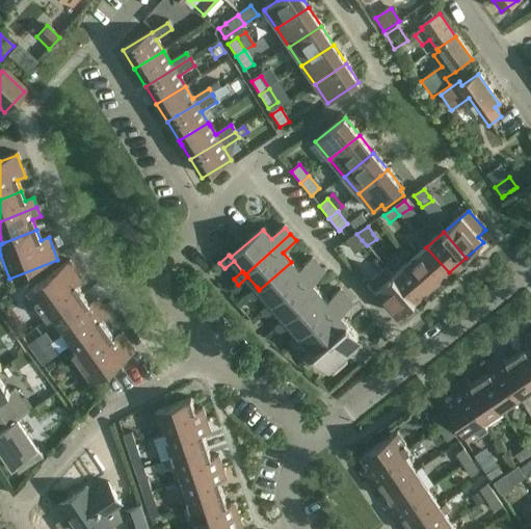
[(346,241),(352,248),(355,254),(367,245),(362,240),(356,234),(346,241)]
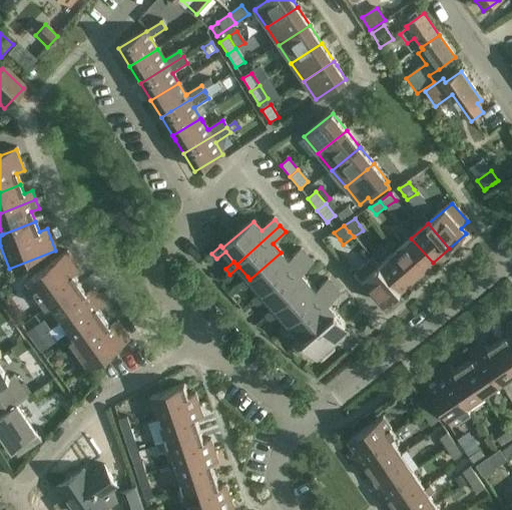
[(395,252),(416,277),(433,263),(411,238),(395,252)]
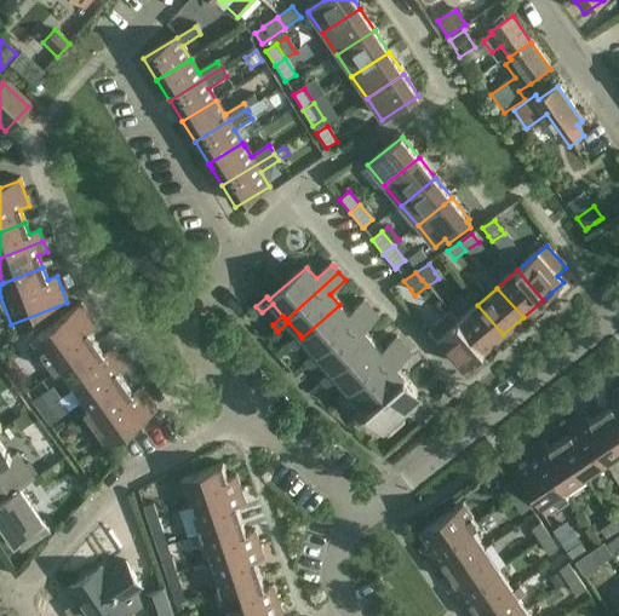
[(302,338),(299,334),(288,344),(294,350),(305,340),(315,352),(319,356),(372,310),(365,303),(349,316),(339,305),(302,338)]
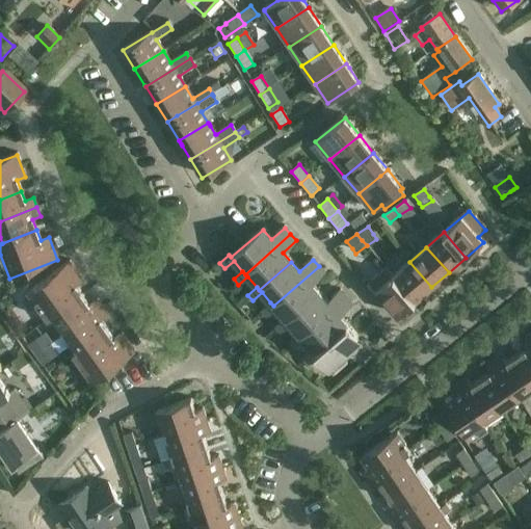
[(69,262),(27,293),(48,321),(53,318),(82,296),(76,287),(83,282),(69,262)]
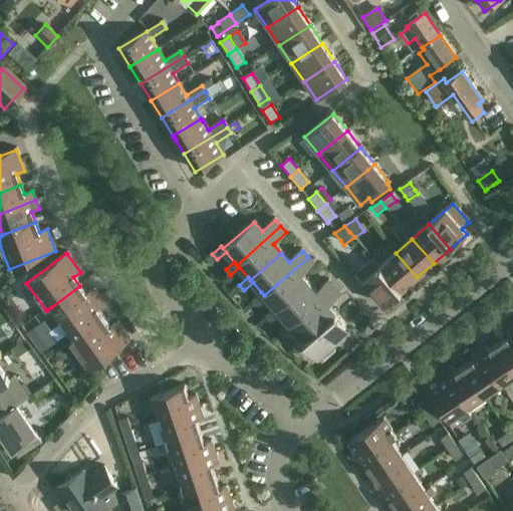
[(379,267),(401,292),(417,277),(396,253),(379,267)]
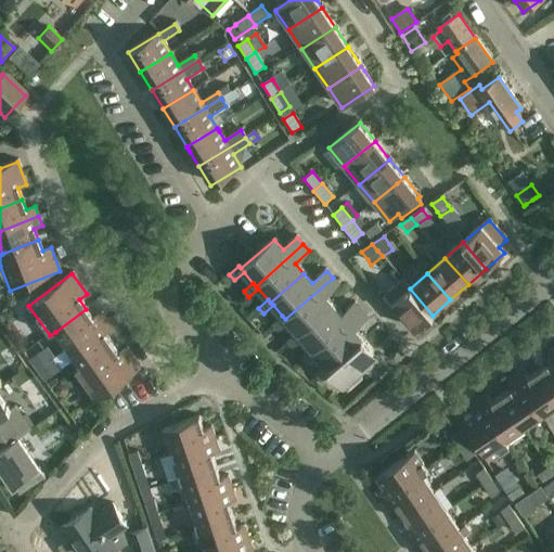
[(285,319),(282,316),(273,324),(278,331),(287,322),(297,333),(299,335),(333,307),(324,297),(338,284),(333,278),(285,319)]
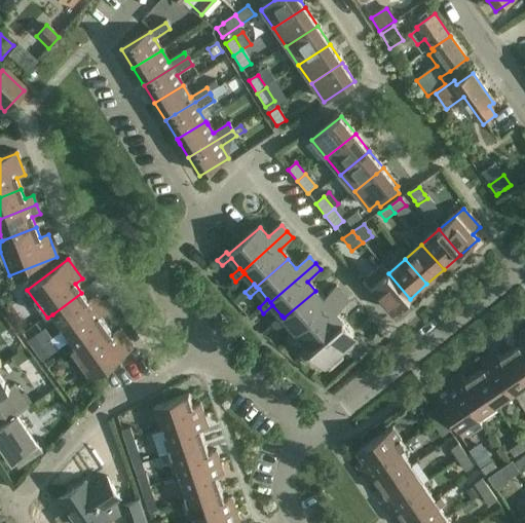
[(380,268),(362,285),(369,292),(372,289),(392,313),(410,299),(388,273),(386,274),(380,268)]
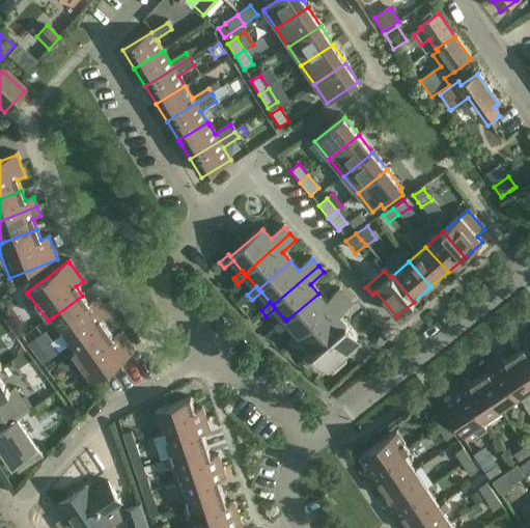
[(284,318),(275,326),(280,332),(288,324),(298,334),(301,337),(346,297),(340,290),(327,303),(318,294),(286,321),(284,318)]
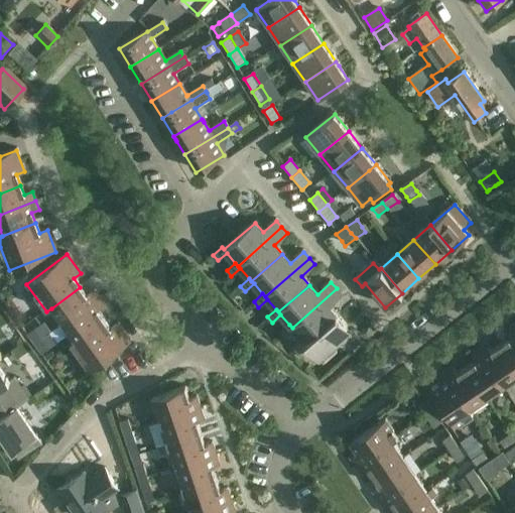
[(80,287),(51,308),(62,325),(99,299),(93,291),(86,296),(80,287)]
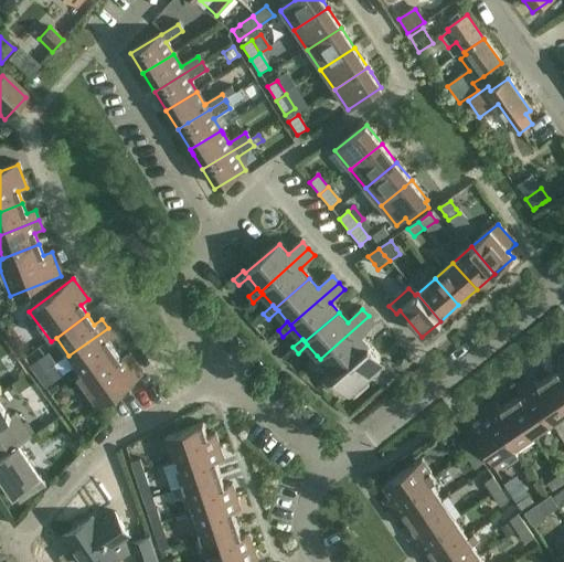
[(320,359),(317,356),(307,364),(312,370),(322,362),(332,373),(334,375),(369,346),(360,337),(374,324),(369,316),(320,359)]
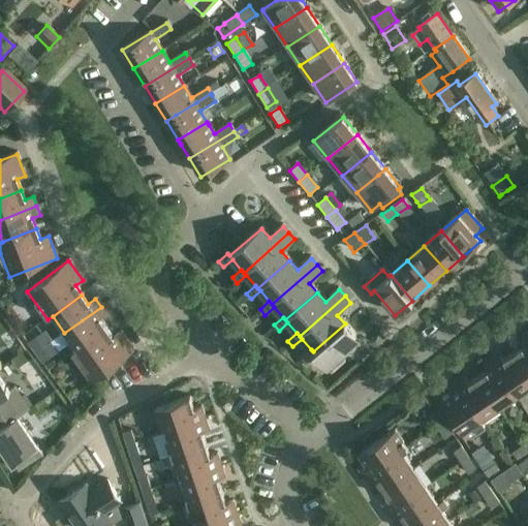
[(101,307),(64,333),(76,349),(106,328),(100,319),(106,314),(101,307)]
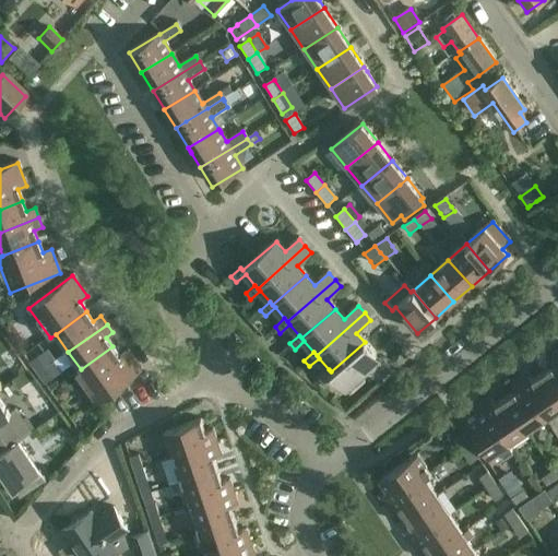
[(331,371),(329,369),(319,377),(324,383),(333,375),(346,389),(368,369),(377,380),(389,370),(365,342),(331,371)]
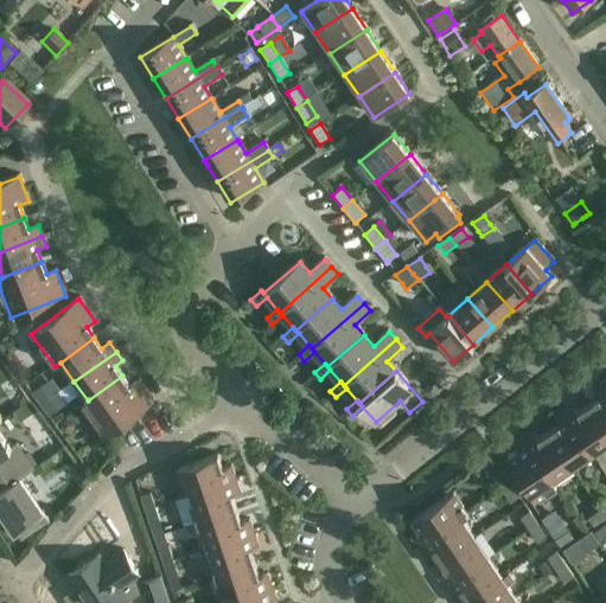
[(88,401),(82,405),(106,437),(153,403),(138,382),(129,387),(122,377),(122,376),(88,401)]
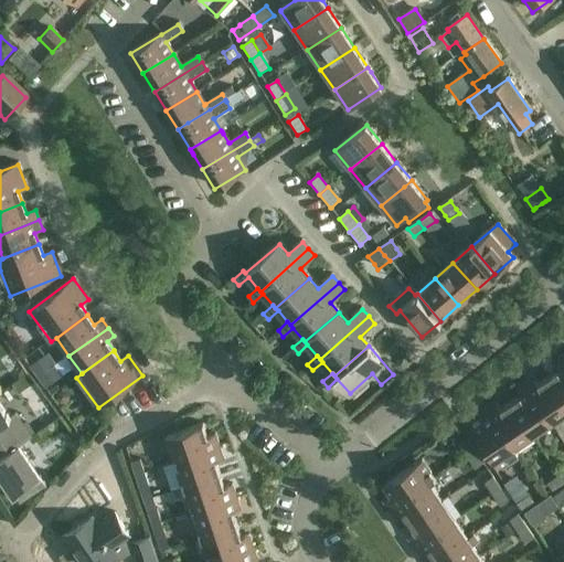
[(547,380),(563,404),(563,364),(560,358),(552,363),(559,372),(547,380)]
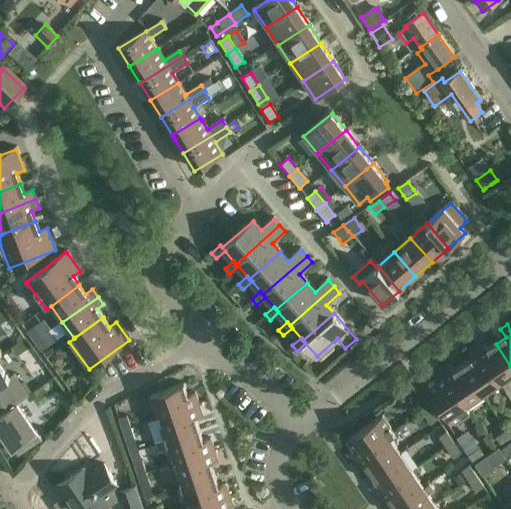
[(26,333),(33,342),(41,337),(34,327),(26,333)]
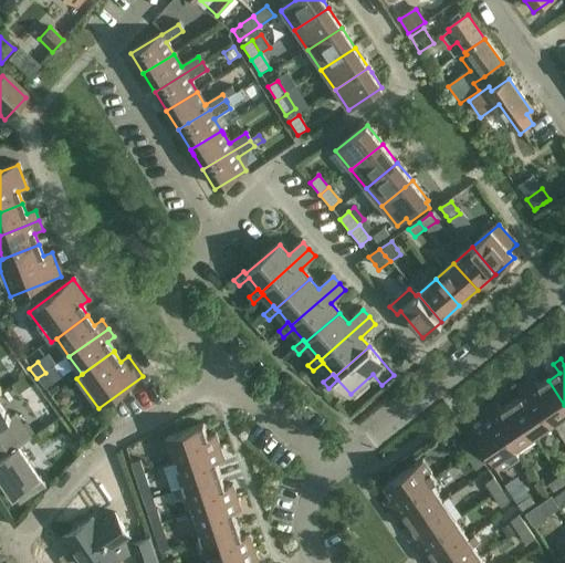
[(37,378),(45,389),(53,384),(45,373),(37,378)]
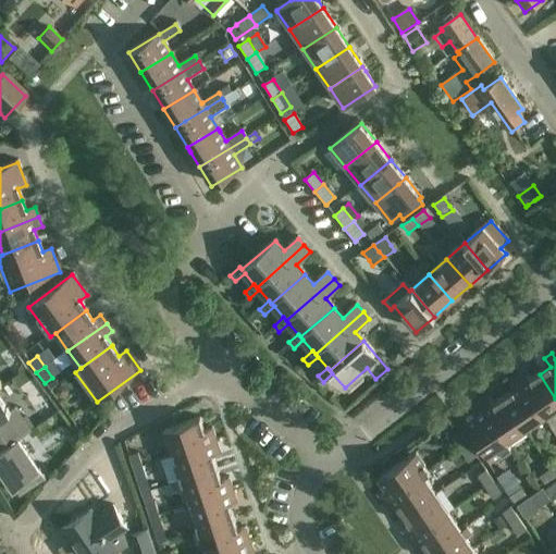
[(515,378),(543,420),(555,411),(555,414),(555,398),(540,374),(531,381),(524,371),(515,378)]
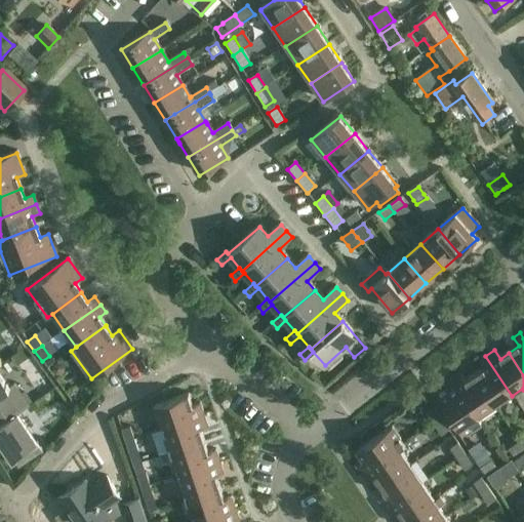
[(474,376),(494,407),(512,396),(485,356),(478,361),(484,369),(474,376)]
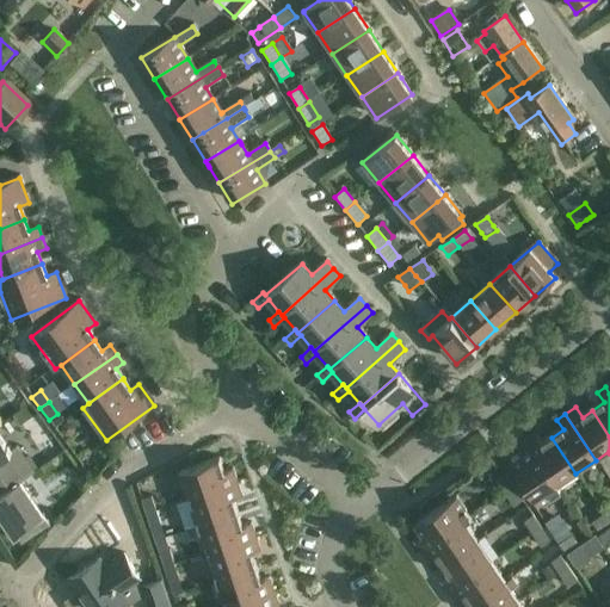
[(61,427),(60,433),(63,437),(69,439),(74,435),(75,429),(72,425),(66,423),(61,427)]
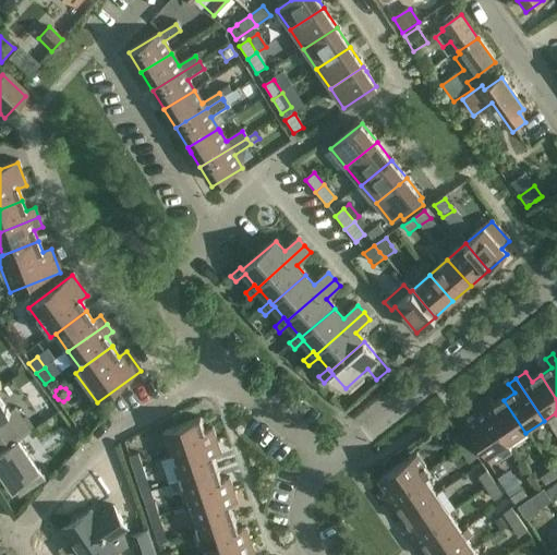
[(488,397),(480,403),(506,444),(507,443),(508,444),(524,433),(525,433),(504,400),(495,407),(488,397)]
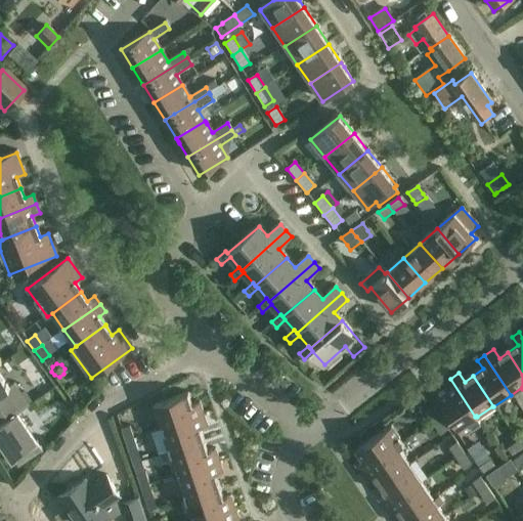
[(0,408),(19,396),(20,395),(23,394),(14,383),(9,387),(0,374),(0,408)]
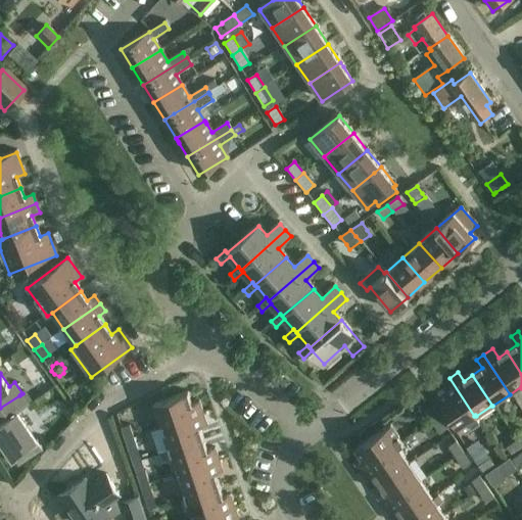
[(436,397),(462,434),(478,423),(478,422),(478,421),(479,420),(476,416),(475,415),(474,416),(449,378),(441,383),(446,390),(436,397)]
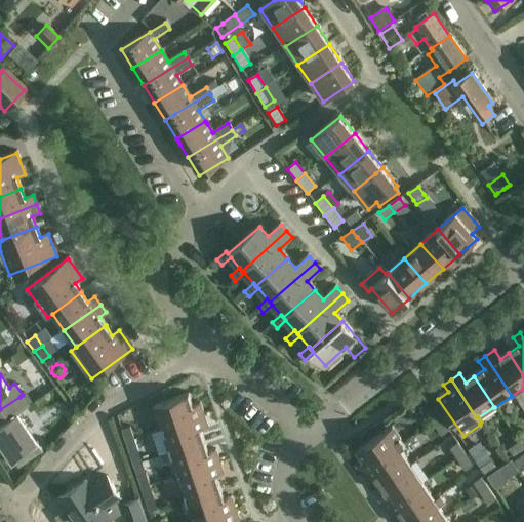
[(19,397),(0,409),(0,440),(12,459),(18,468),(42,452),(37,443),(17,414),(30,406),(23,395),(21,396),(19,397)]
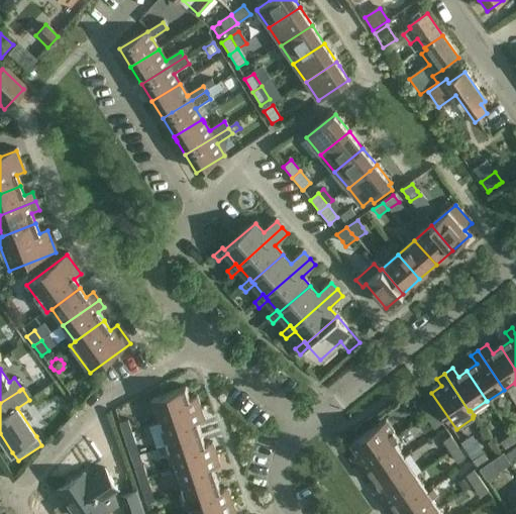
[(151,400),(160,424),(200,410),(196,399),(189,401),(185,389),(151,400)]
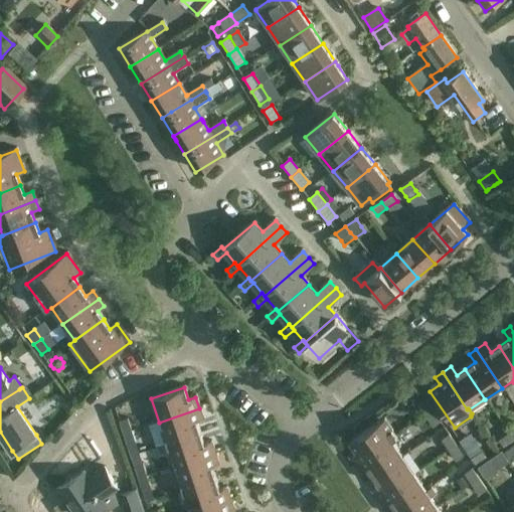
[(418,406),(425,417),(434,411),(426,401),(418,406)]
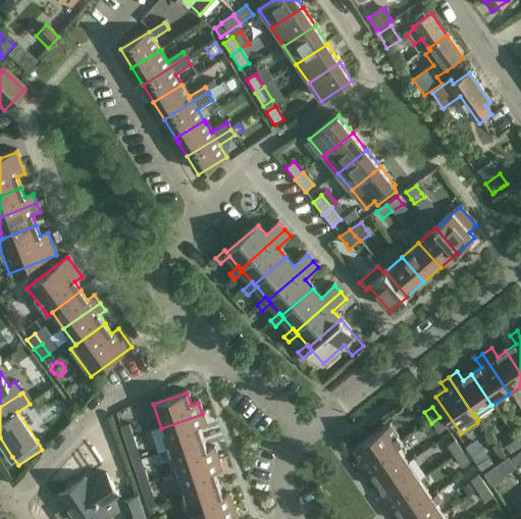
[(161,428),(168,451),(203,439),(199,428),(206,425),(202,414),(161,428)]
